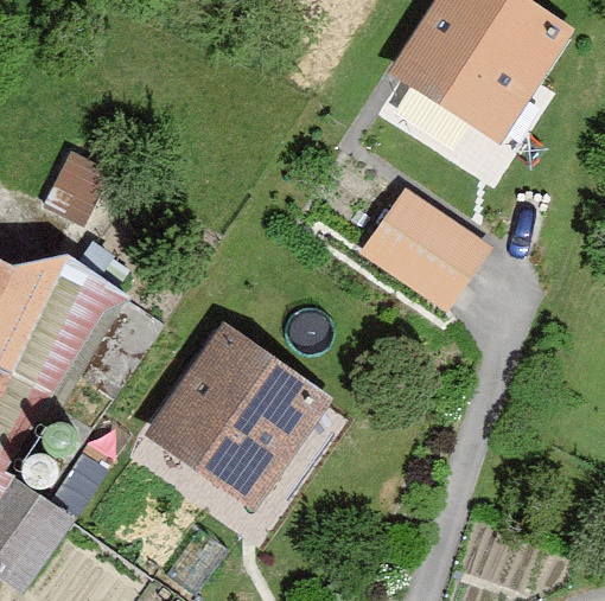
[(575,26),(533,0),(434,0),(389,72),(498,141),(575,26)]
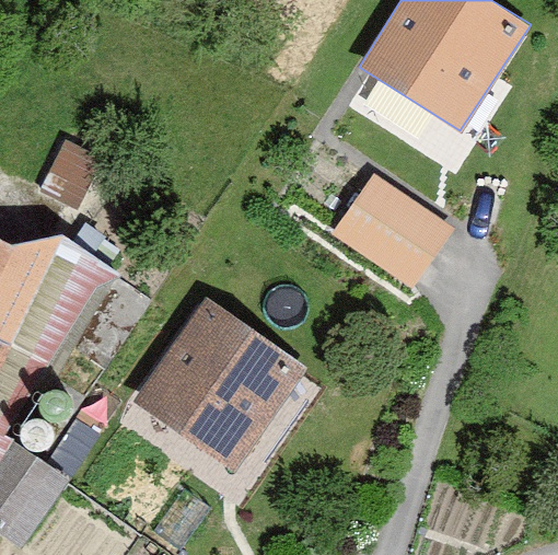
[(104,155),(64,135),(37,189),(76,208),(104,155)]
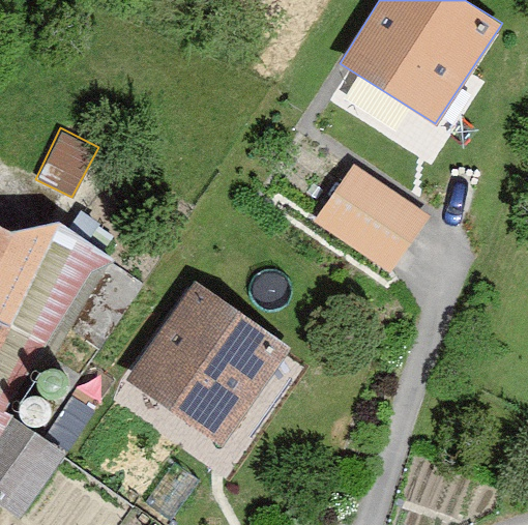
[(356,162),(315,220),(392,269),(432,214),(356,162)]
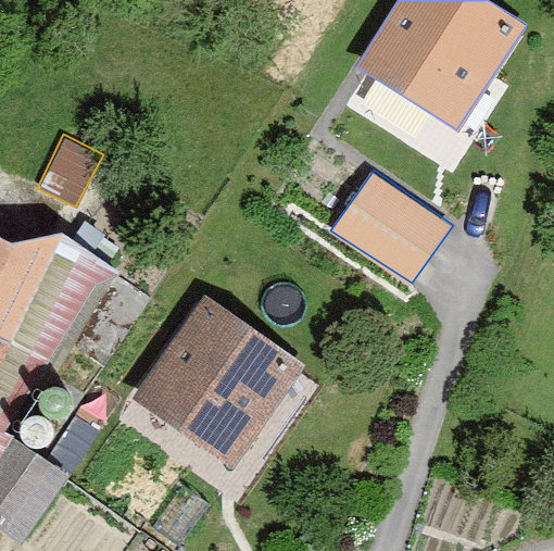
[(0,529),(21,545),(68,476),(4,428),(96,284),(124,272),(62,234),(13,246),(0,239),(0,529)]
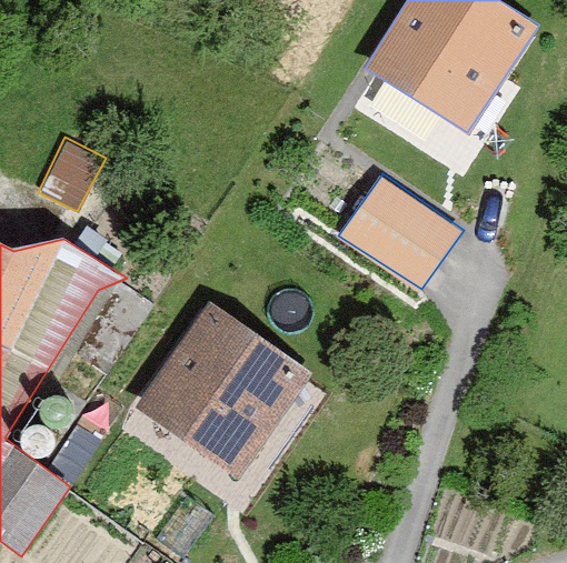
[(208,299),(133,408),(239,479),(312,373),(208,299)]
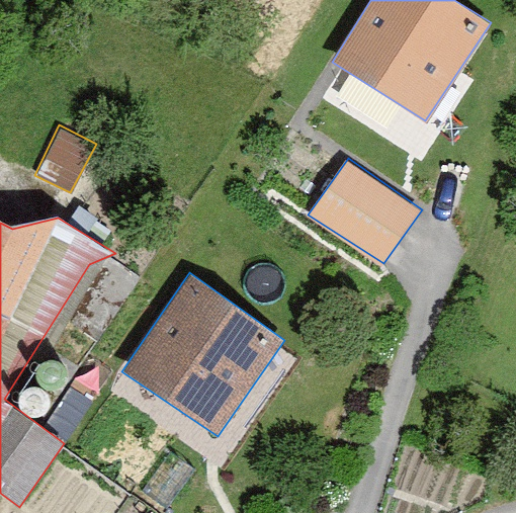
All buildings are outlined.
